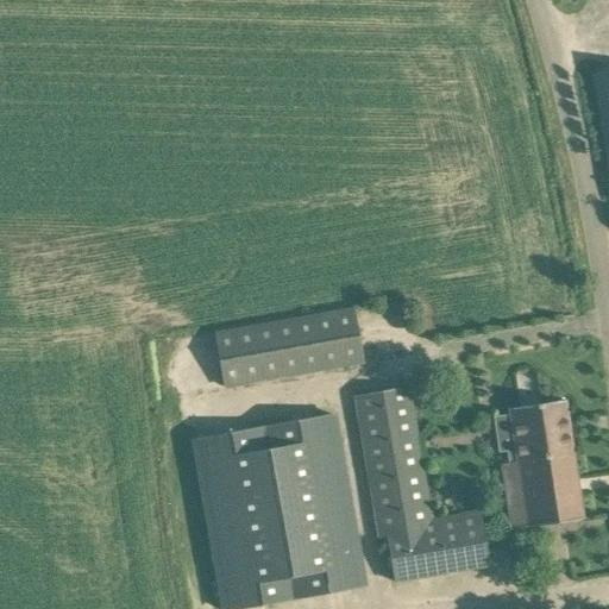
[(608,69),(592,71),(608,164),(608,69)]
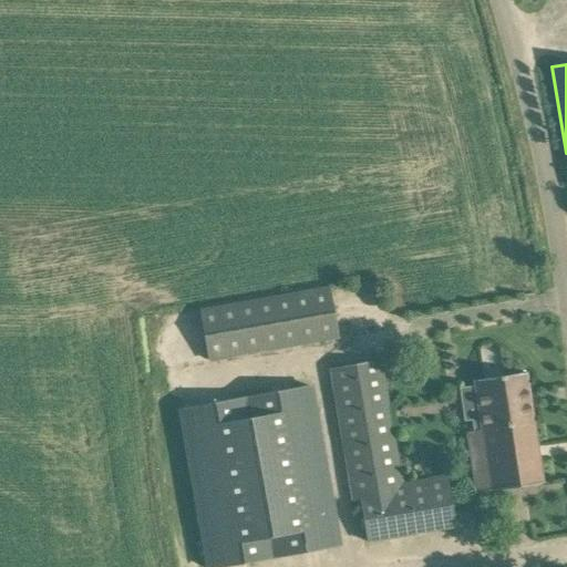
[(208,360),(338,338),(328,286),(198,309),(208,360)]
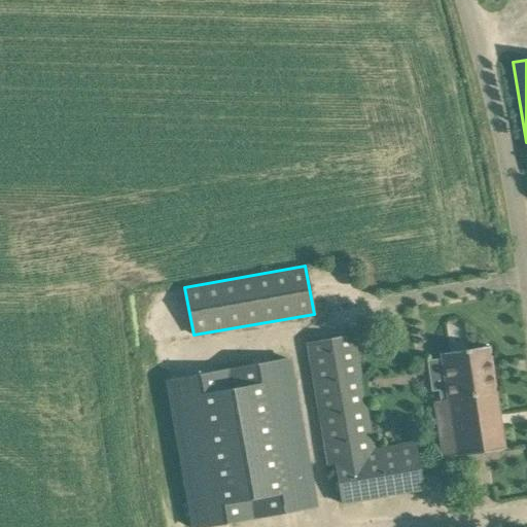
[(415,442),(374,449),(354,334),(306,342),(327,465),(335,464),(341,502),(423,488),(415,442)]
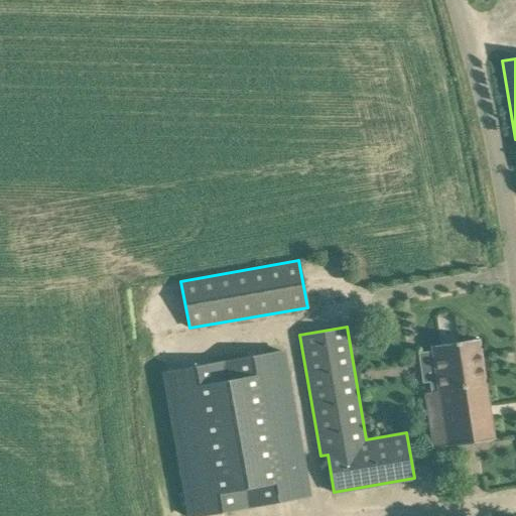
[(494,437),(480,345),(479,340),(458,342),(453,338),(445,339),(441,345),(430,347),(437,392),(423,394),(430,447),(494,437)]
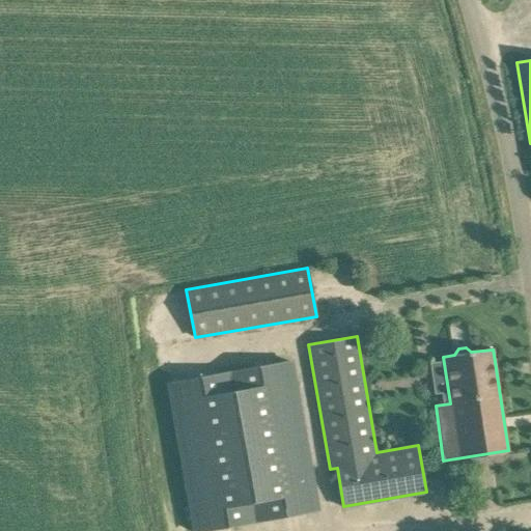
[(194,530),(211,530),(320,510),(292,360),(167,383),(194,530)]
